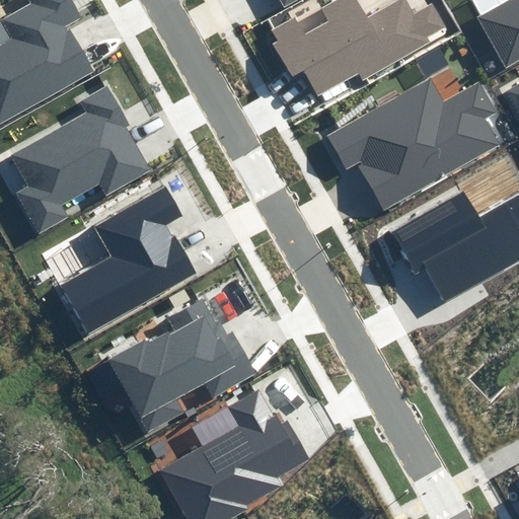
[(84,14),(75,0),(28,0),(31,3),(2,20),(12,38),(0,44),(0,124),(95,70),(69,24),(84,14)]
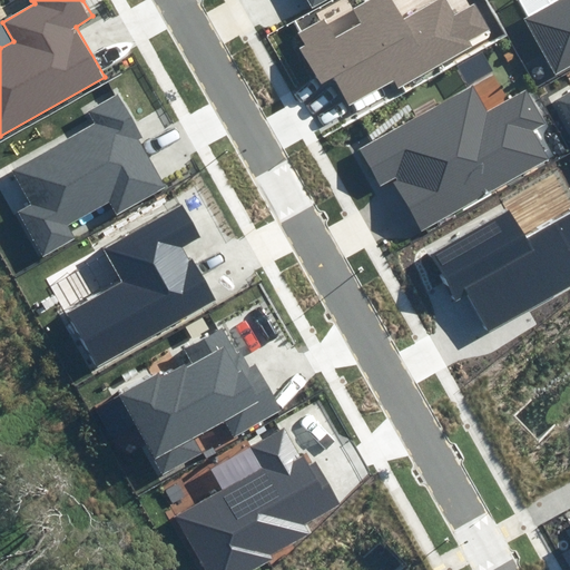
[(399,86),(494,31),(475,0),(473,0),(452,12),(444,0),(431,0),(403,17),(393,0),(356,0),(294,36),(322,85),(336,76),(351,101),(394,77),(399,86)]
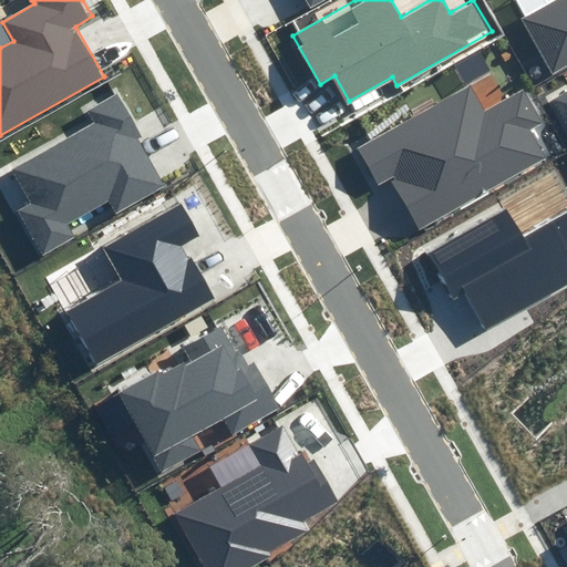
[(566,0),(547,0),(517,18),(552,76),(566,66),(566,0)]
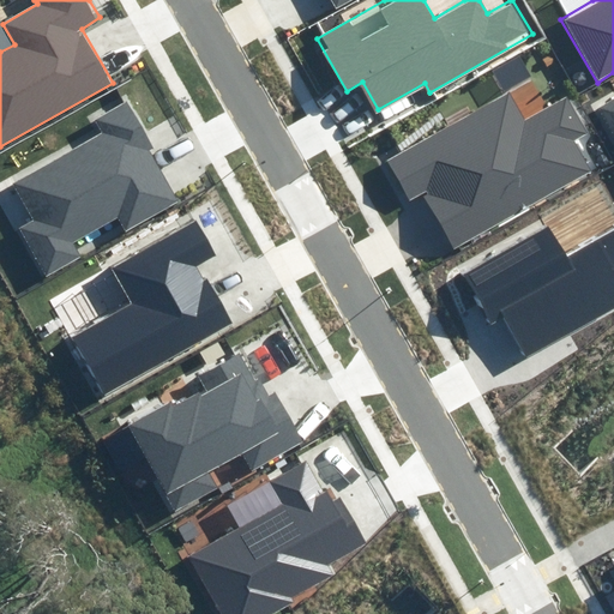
[(458,244),(587,162),(575,142),(590,132),(565,94),(528,116),(506,84),(384,161),(409,199),(423,191),(458,244)]
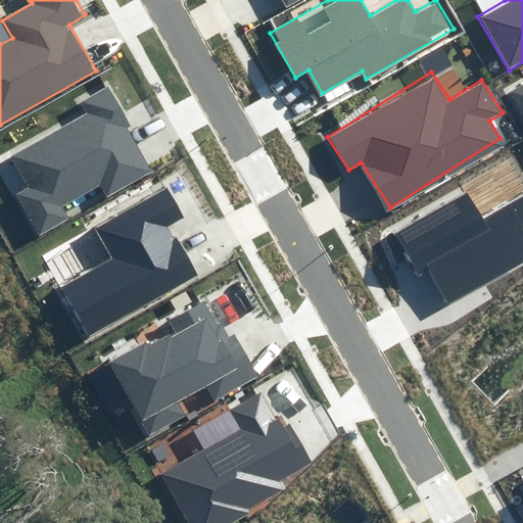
[(156,170),(110,87),(81,103),(88,115),(13,156),(31,186),(15,194),(38,234),(68,218),(62,206),(100,185),(107,196),(156,170)]
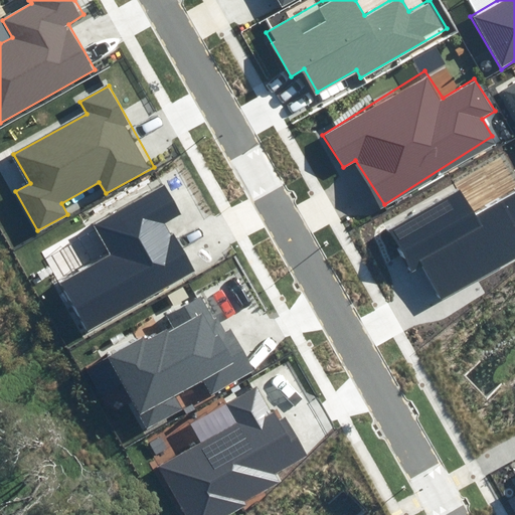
[(514,86),(504,93),(514,112),(514,86)]
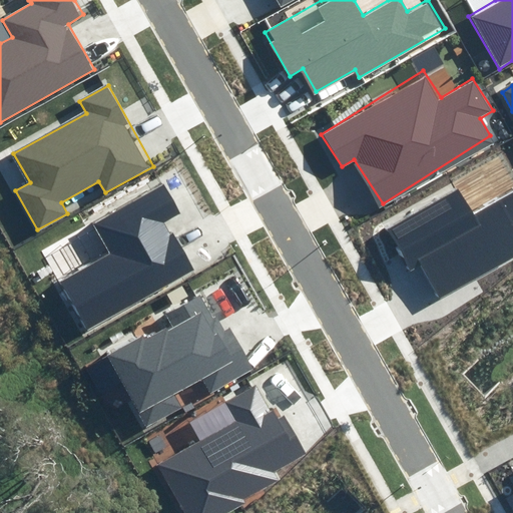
[(184,212),(167,183),(96,224),(113,252),(60,283),(88,331),(193,270),(166,222),(184,212)]
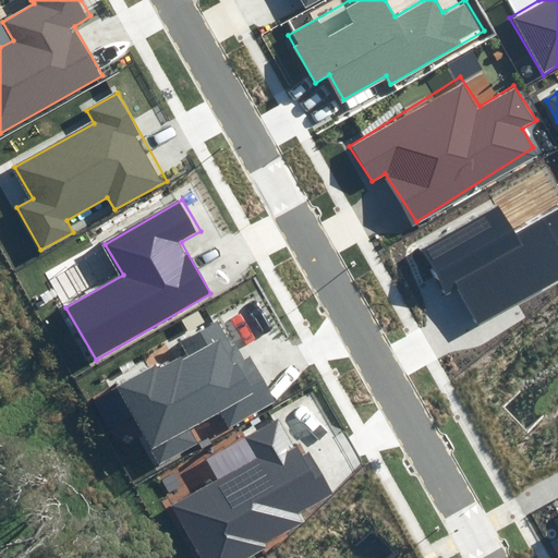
[(557,276),(557,213),(517,237),(499,205),(421,249),(446,293),(459,287),(478,320),(557,276)]
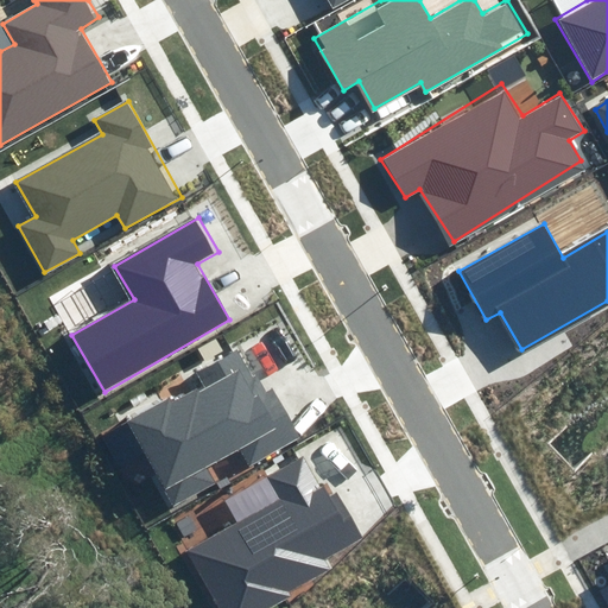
[(265,391),(240,348),(197,372),(202,380),(131,420),(176,500),(210,480),(201,466),(238,444),(249,466),(305,435),(277,385),(265,391)]
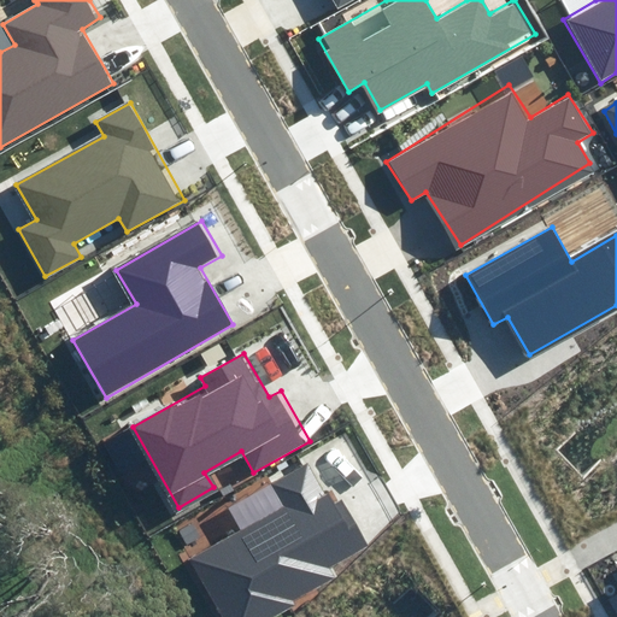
[(331,501),(309,463),(224,510),(235,530),(183,559),(216,616),(275,616),(297,605),(293,599),(331,577),(325,566),(366,544),(340,497),(331,501)]
